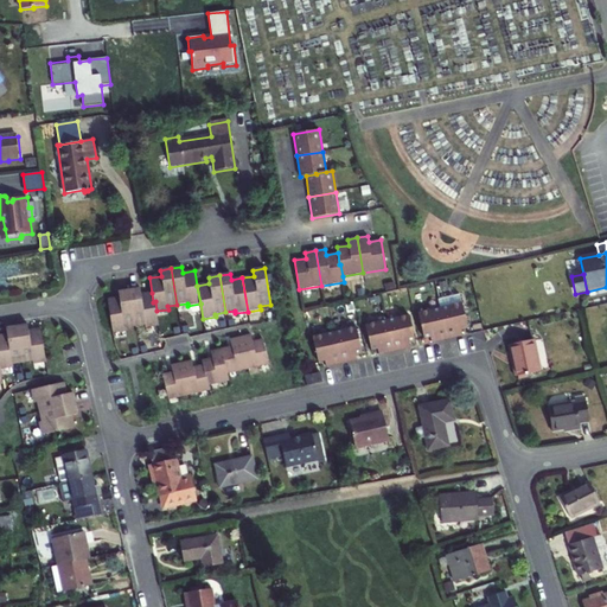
[(141,294),(140,288),(129,291),(135,326),(145,325),(145,328),(159,326),(157,311),(155,301),(153,302),(152,293),(141,294)]
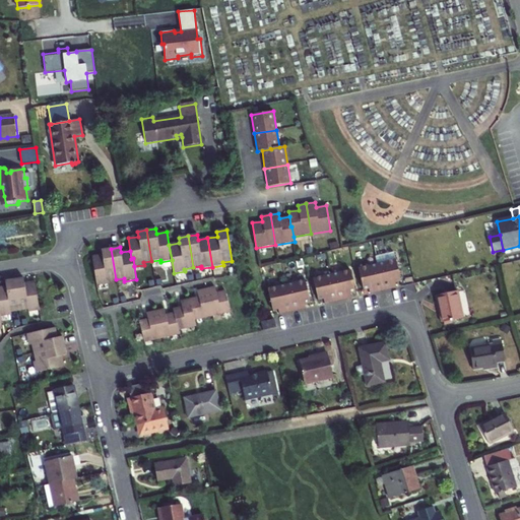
[(102,250),(102,255),(91,257),(96,285),(108,283),(107,281),(116,279),(111,249),(102,250)]
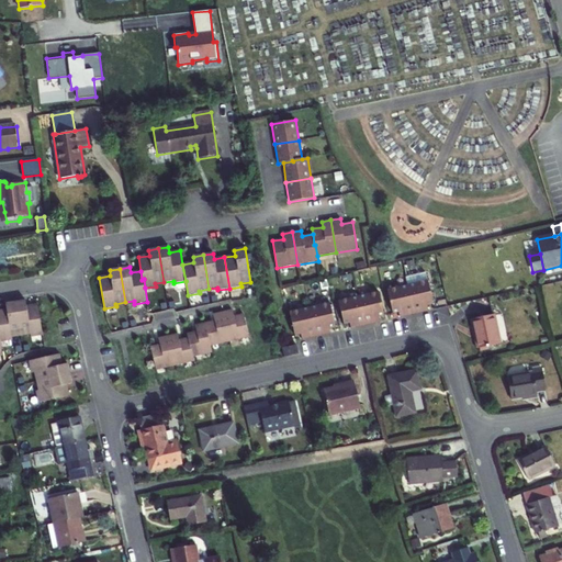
[(433,304),(427,281),(407,285),(414,315),(423,313),(428,312),(427,306),(433,304)]
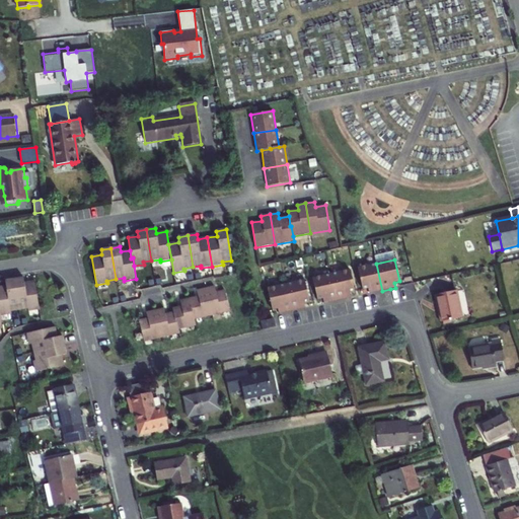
[(382,291),(376,264),(357,268),(362,290),(368,289),(369,293),(375,292),(382,291)]
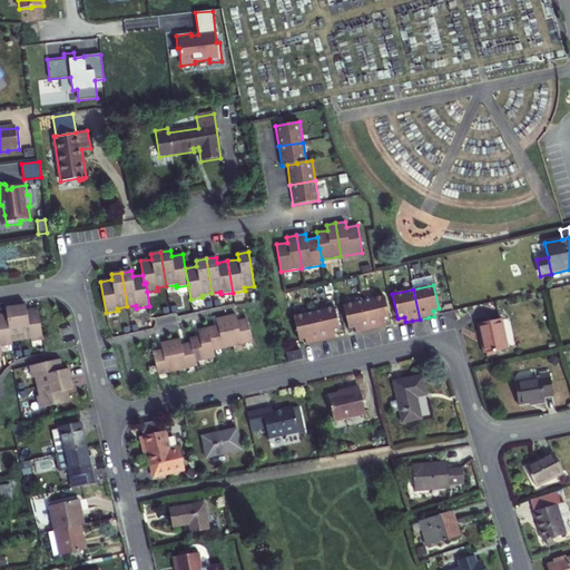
[(389,321),(384,296),(363,301),(370,331),(379,328),(384,327),(383,322),(389,321)]
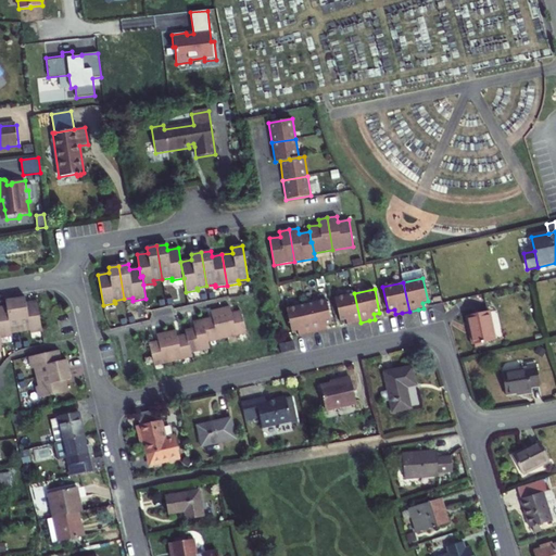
[(361,323),(354,293),(335,298),(340,321),(345,320),(346,325),(353,324),(361,323)]
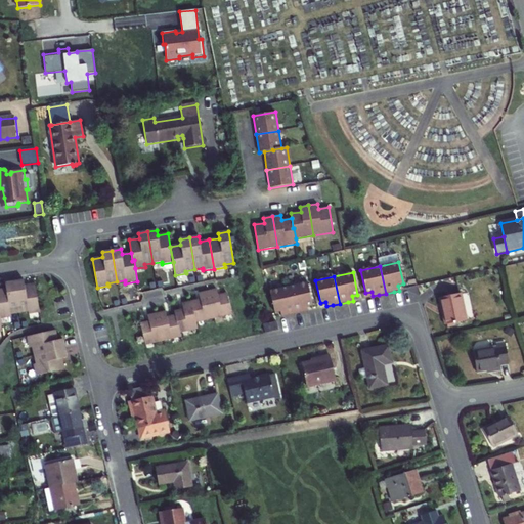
[(25,286),(24,280),(14,281),(19,313),(28,312),(29,314),(40,312),(35,284),(25,286)]
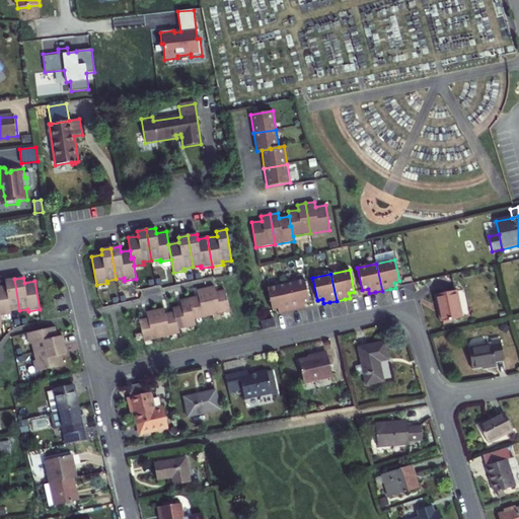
[(5,286),(0,286),(0,315),(11,314),(11,311),(19,310),(14,279),(5,281),(5,286)]
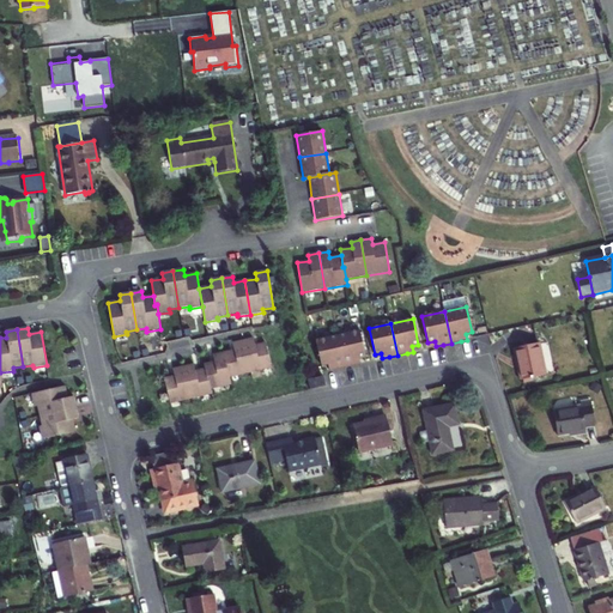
[(365,357),(359,331),(338,335),(345,368),(352,365),(360,364),(358,358),(365,357)]
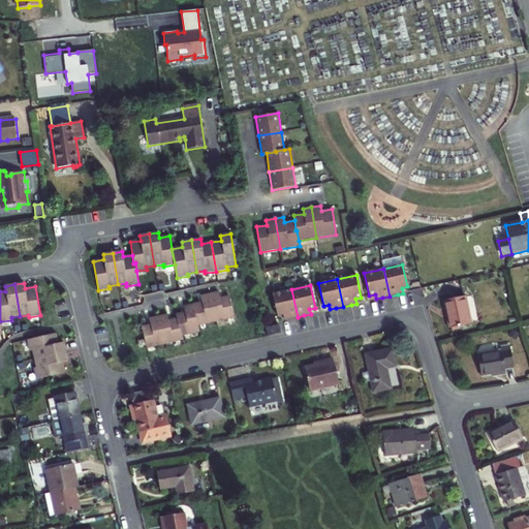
[(298,317),(291,289),(272,293),(277,316),(283,315),(284,320),(290,318),(298,317)]
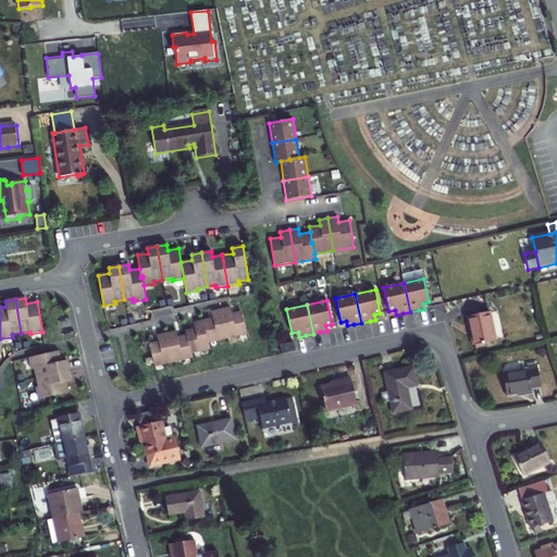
[(232,313),(231,308),(221,310),(227,338),(246,335),(242,314),(233,317),(232,313)]
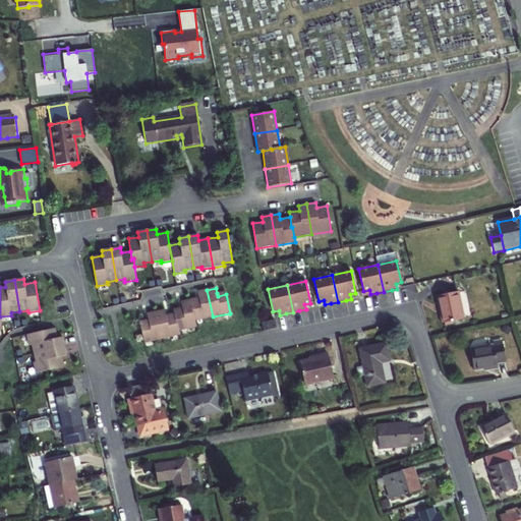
[(198,297),(199,300),(191,302),(195,321),(213,316),(207,290),(197,292),(198,297)]
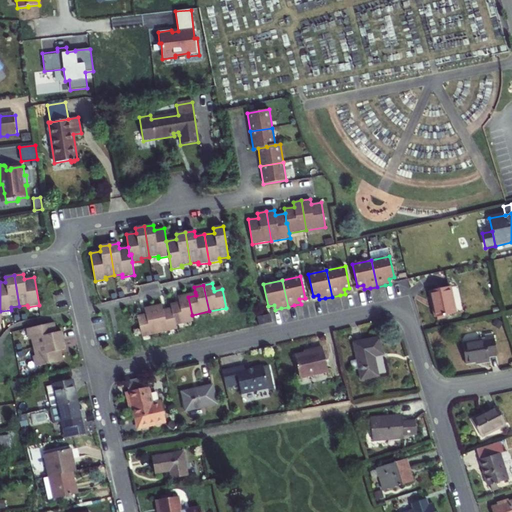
[(456,314),(450,287),(429,291),(435,318),(456,314)]
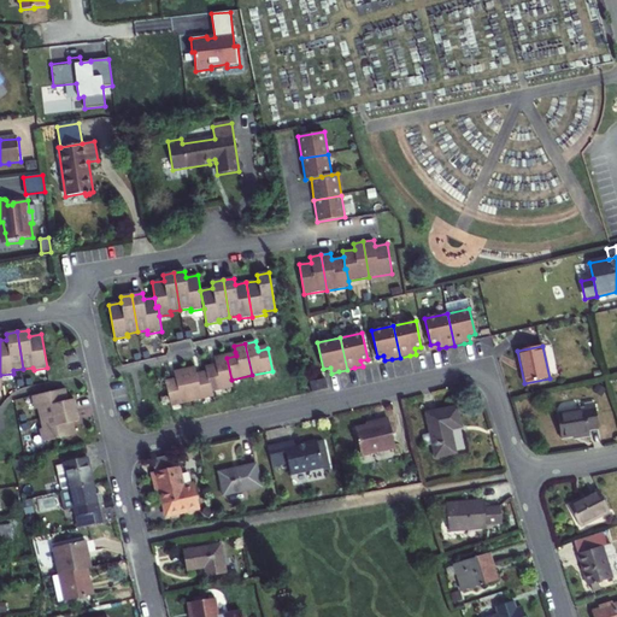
[(216,364),(216,368),(206,370),(206,371),(206,375),(209,382),(210,382),(212,392),(233,387),(231,380),(227,358),(225,354),(213,358),(216,364)]
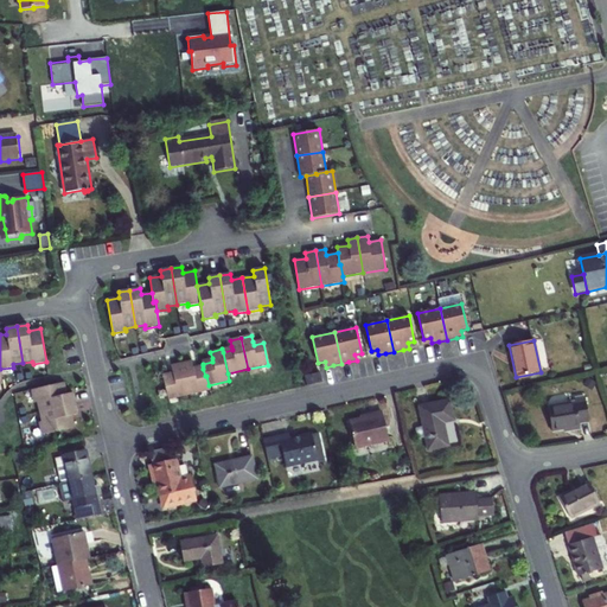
[(193,368),(192,360),(181,363),(189,395),(210,390),(209,385),(206,376),(205,376),(203,369),(195,371),(193,368)]
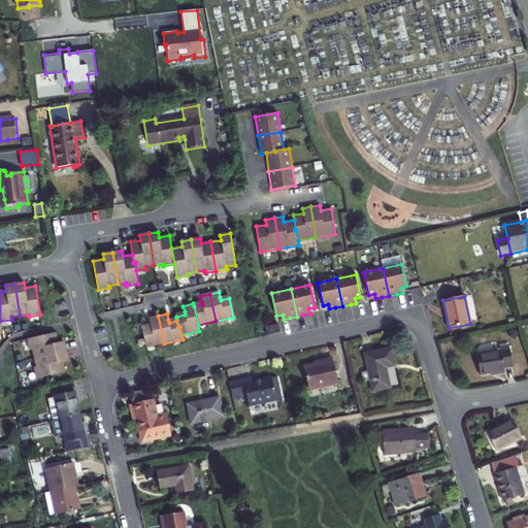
[(151,324),(151,327),(141,329),(146,348),(164,343),(158,316),(149,318),(151,324)]
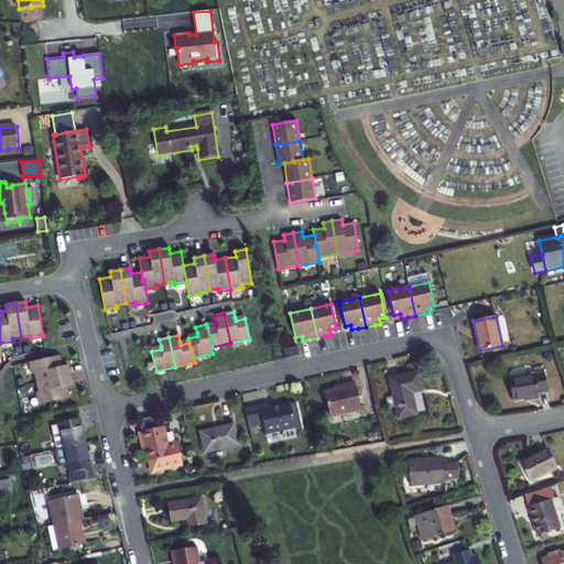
[(300,356),(297,347),(283,350),(285,359),(300,356)]
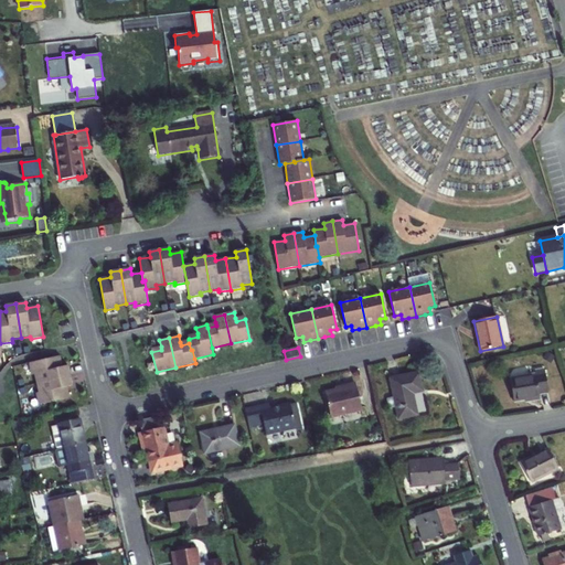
[(543,359),(550,364),(554,356),(547,352),(543,359)]
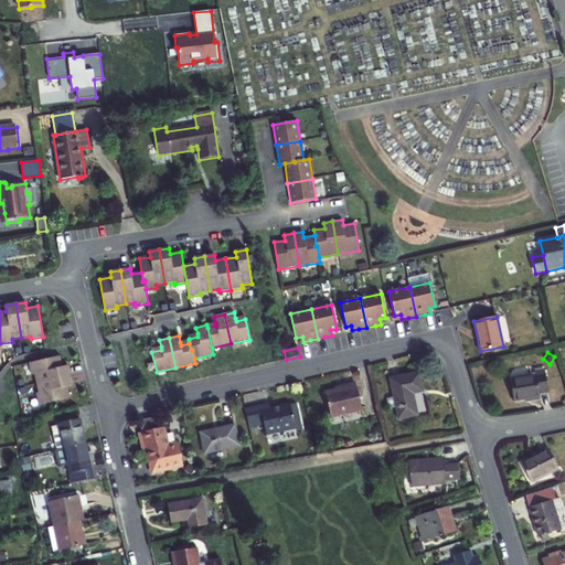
[(62,366),(60,355),(29,363),(32,374),(34,374),(36,383),(70,375),(67,365),(62,366)]
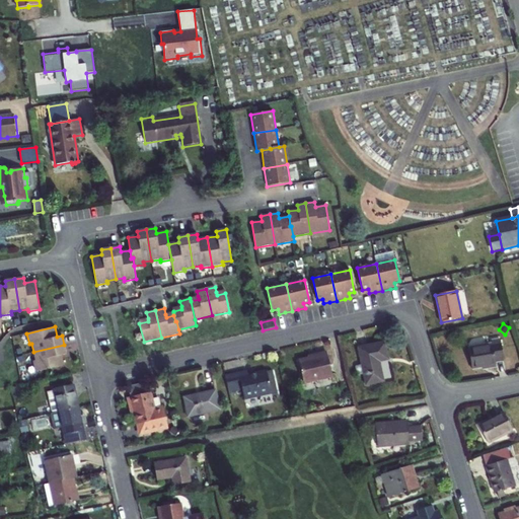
[(468,349),(472,369),(483,367),(496,365),(496,363),(504,361),(501,341),(492,342),(492,345),(468,349)]
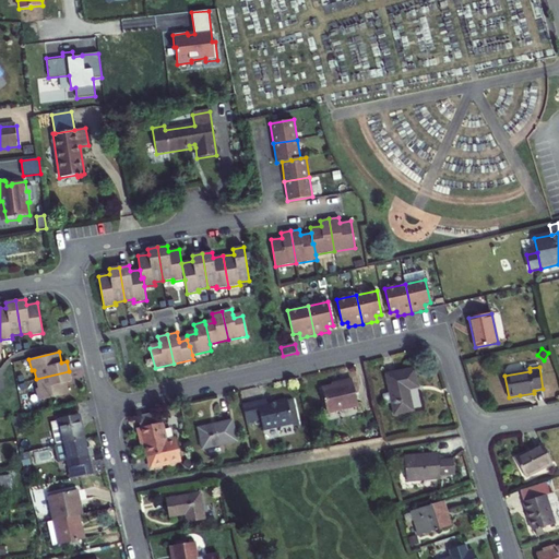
[(390,393),(392,403),(394,415),(413,411),(408,390),(418,388),(414,369),(385,375),(390,393)]
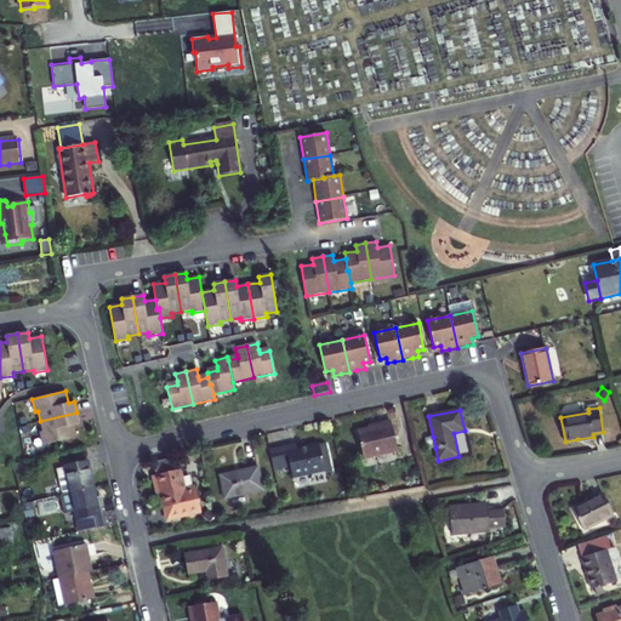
[(77,412),(40,421),(43,431),(39,432),(43,445),(77,437),(74,425),(79,423),(77,412)]
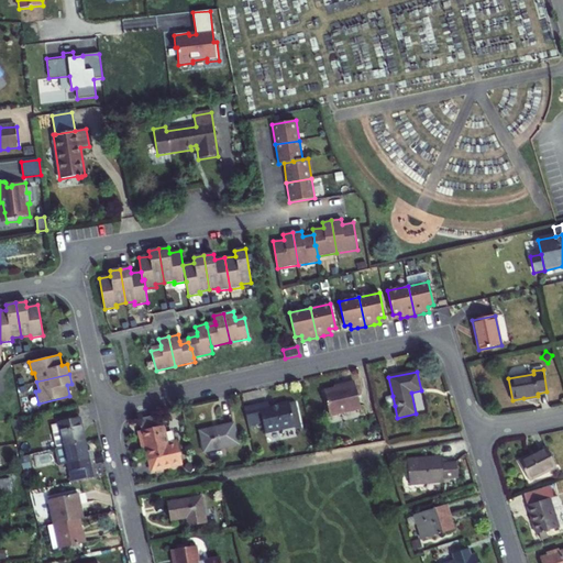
[(355,385),(334,389),(324,392),(330,416),(361,409),(355,385)]
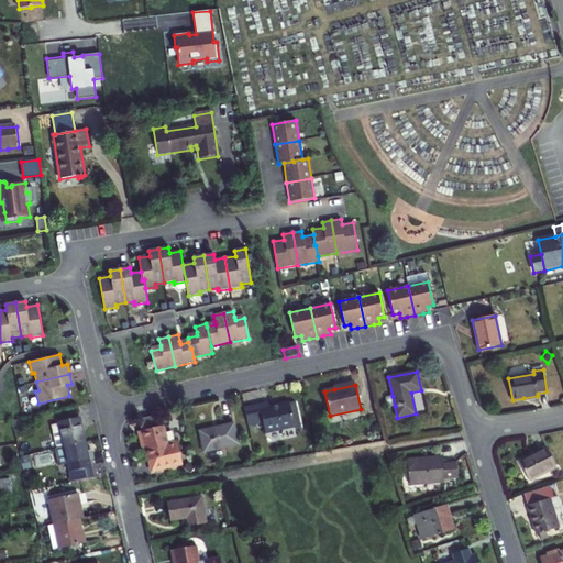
[(387,408),(395,406),(393,396),(385,397),(387,408)]
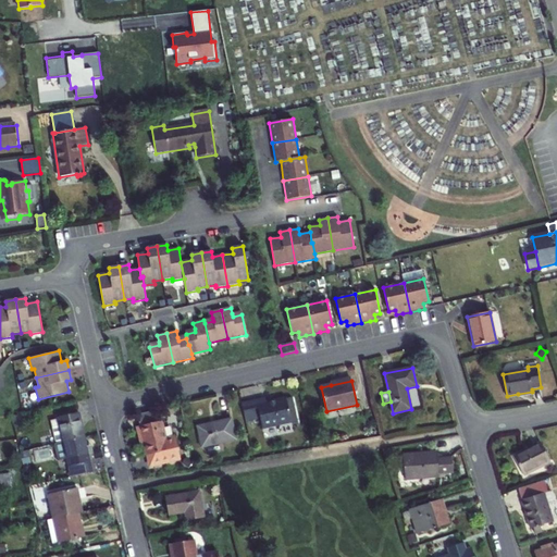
[(265,404),(264,398),(242,404),(246,422),(260,419),(262,429),(292,422),(289,413),(286,399),(265,404)]
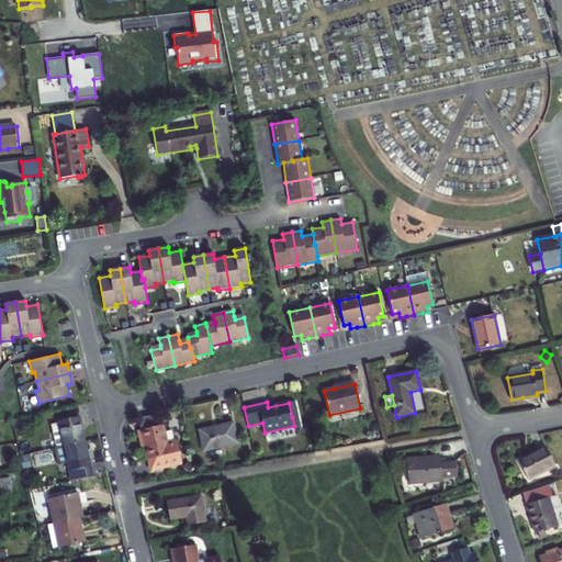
[(138,418),(141,430),(158,426),(156,415),(138,418)]
